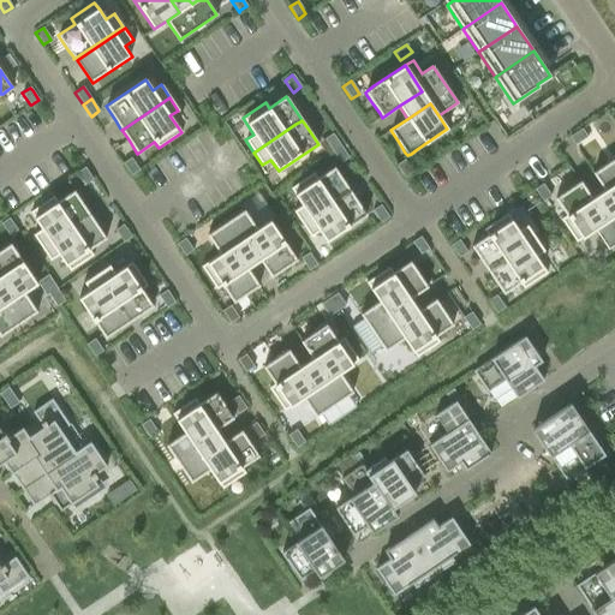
[(581,129),(569,137),(574,145),(586,137),(581,129)]
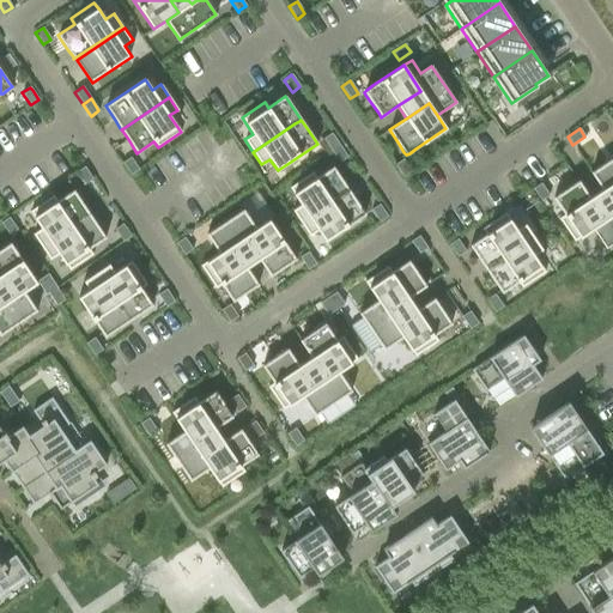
[(332,133),(323,139),(332,151),(333,150),(339,145),(333,137),(332,133)]
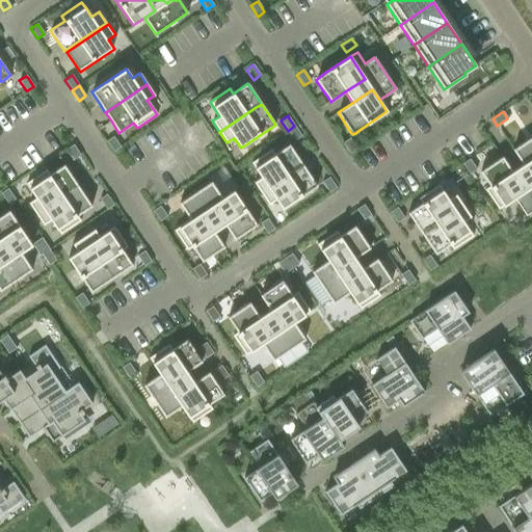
[(289,130),(288,131),(294,141),(296,140),(301,136),(295,128),(294,126),(289,130)]
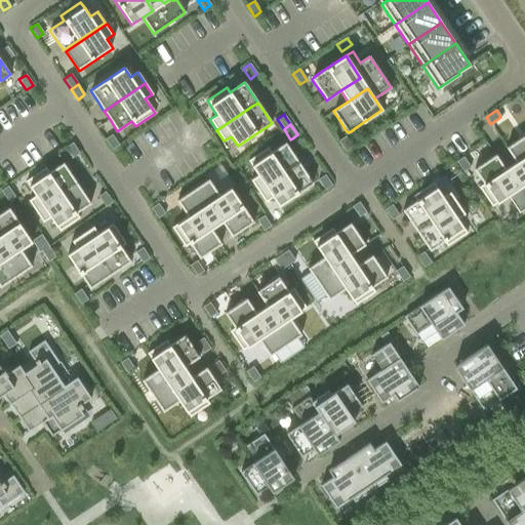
[(518,139),(506,148),(516,163),(524,176),(524,134),(524,135),(518,139)]
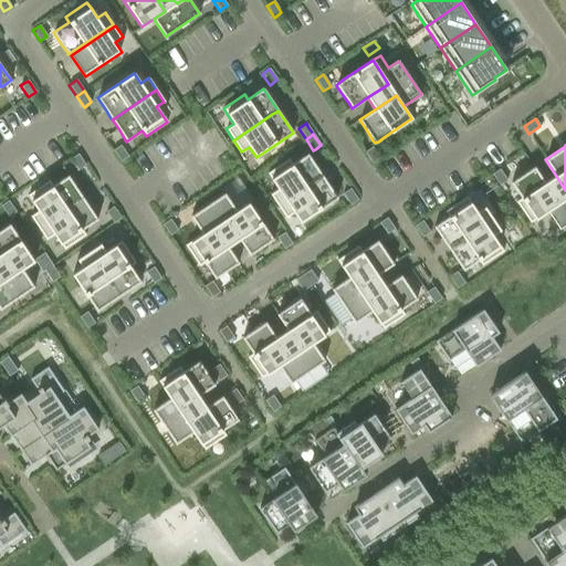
[(121,146),(113,150),(121,161),(128,157),(121,146)]
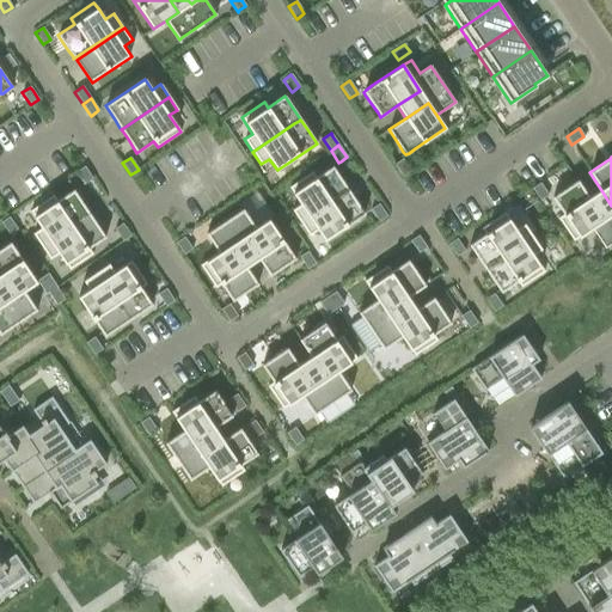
[(402,159),(395,165),(402,177),(410,171),(402,159)]
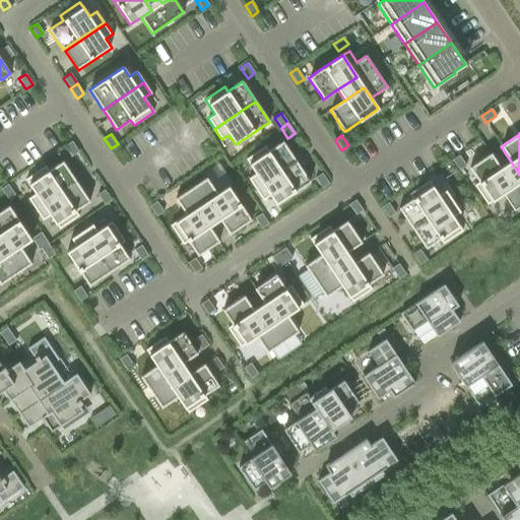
[(71,141),(64,146),(71,156),(78,152),(71,141)]
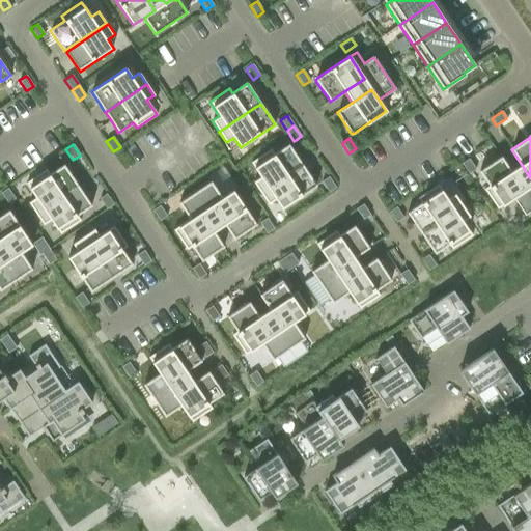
[(271,149),(251,163),(260,177),(253,183),(260,193),(297,169),(301,166),(302,165),(301,164),(297,157),(288,144),(274,155),(271,149)]
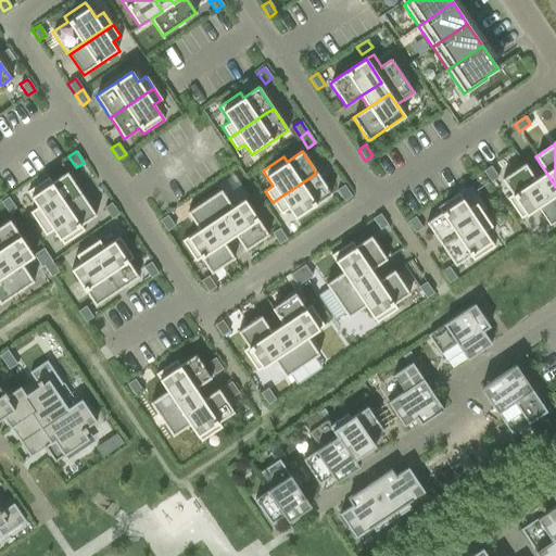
[(504,178),(502,179),(503,182),(507,188),(512,196),(506,199),(520,219),(523,217),(548,200),(534,179),(525,164),(512,173),(504,178)]
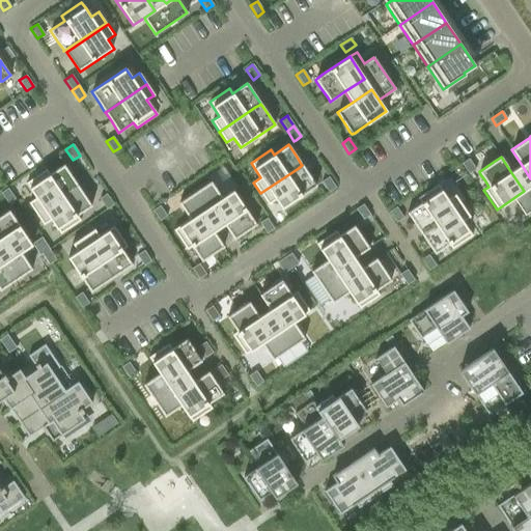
[(468,159),(462,164),(469,174),(476,170),(468,159)]
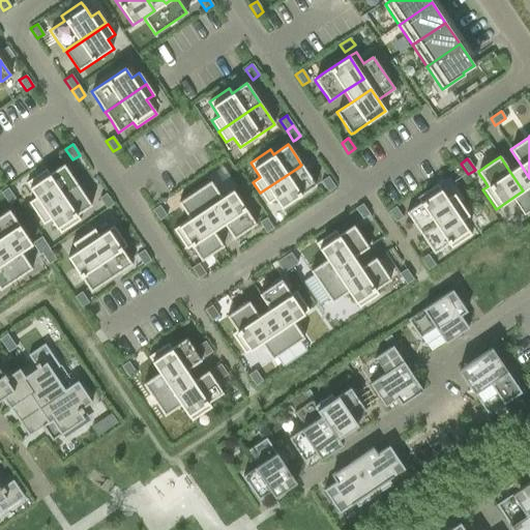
[(46,170),(26,183),(35,198),(28,202),(35,213),(71,188),(76,186),(78,185),(77,183),(71,177),(63,165),(49,174),(46,170)]
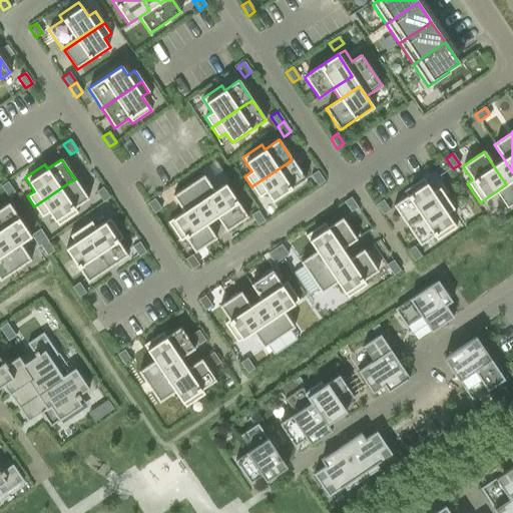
[(287,163),(251,186),(259,197),(266,192),(272,201),(305,179),(298,167),(293,161),(292,159),(291,160),(287,163)]
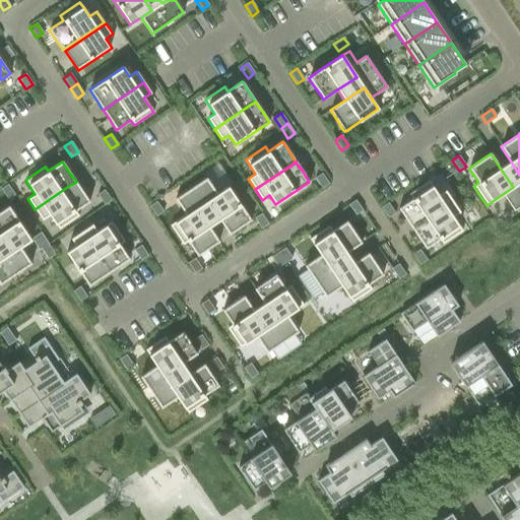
[(513,187),(490,203),(499,217),(512,208),(513,210),(519,205),(519,175),(511,161),(500,168),(513,187)]
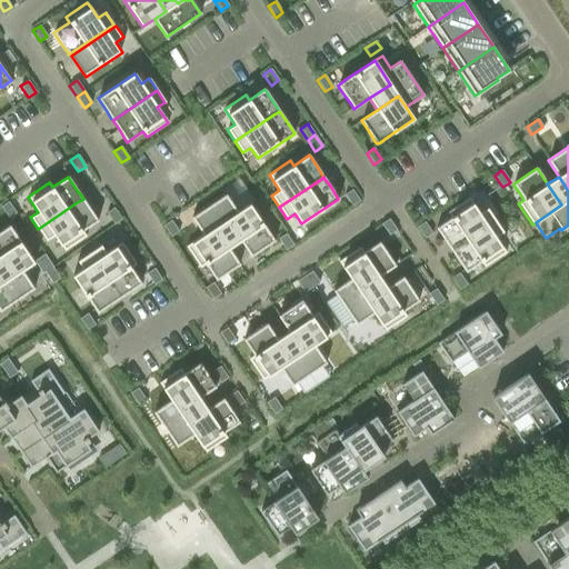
[(226,195),(191,218),(203,235),(215,228),(229,249),(235,245),(240,241),(226,220),(249,205),(253,201),(239,179),(222,190),(226,195)]
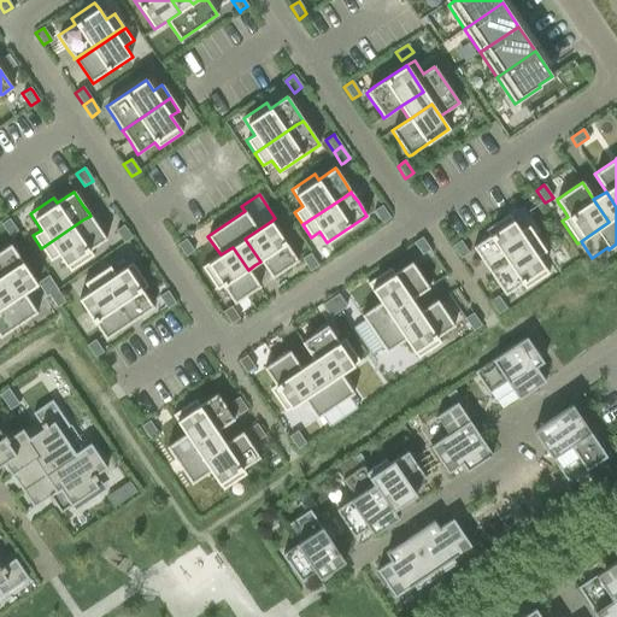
[(382,206),(374,211),(382,224),(382,223),(389,218),(382,206)]
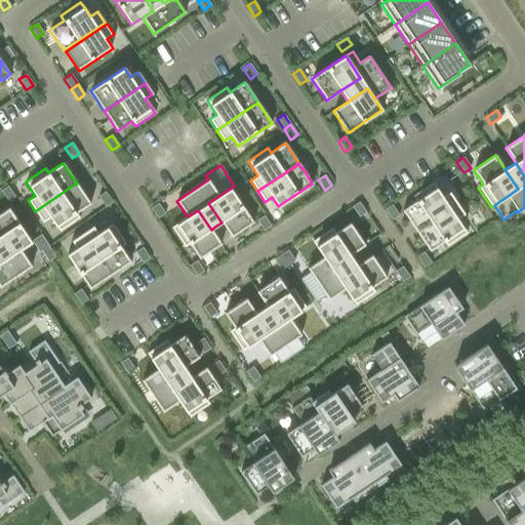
[(416,201),(402,210),(410,223),(414,230),(415,231),(417,230),(420,228),(456,203),(449,193),(442,197),(433,183),(413,196),(416,201)]
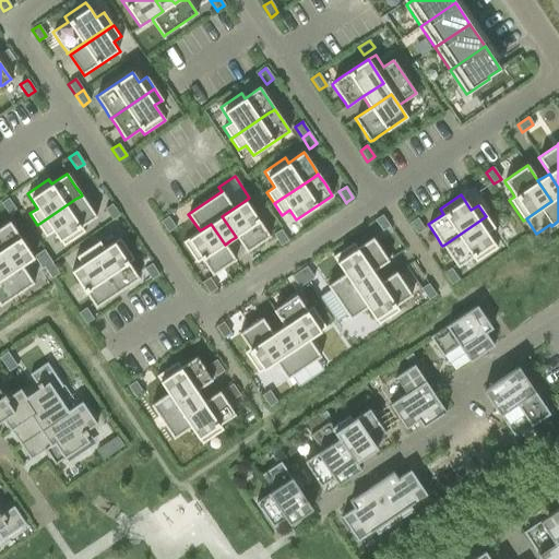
[(75,199),(37,225),(45,236),(52,232),(63,247),(84,233),(81,227),(96,217),(87,204),(82,197),(82,195),(80,197),(75,199)]
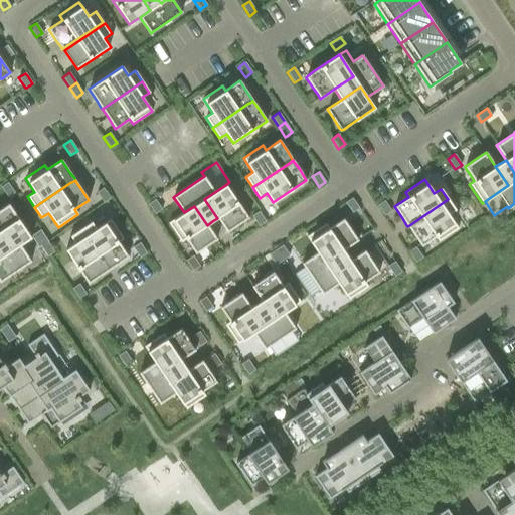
[(7,183),(1,187),(7,197),(14,193),(7,183)]
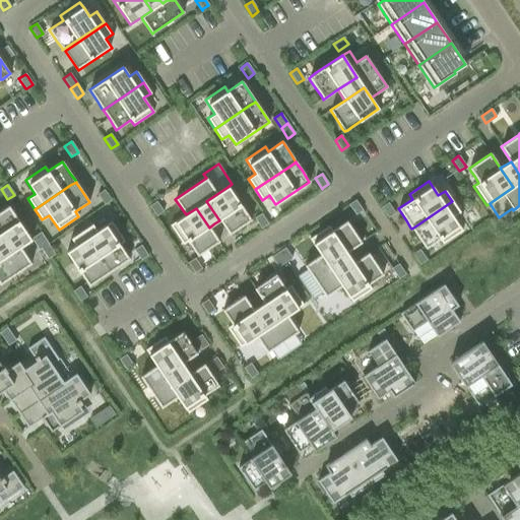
[(228,187),(206,201),(219,220),(229,235),(241,226),(248,221),(250,219),(249,217),(246,212),(228,187)]
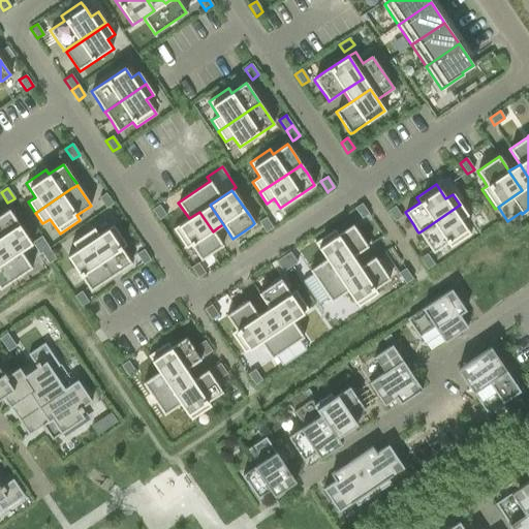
[(105,193),(99,198),(105,209),(113,204),(105,193)]
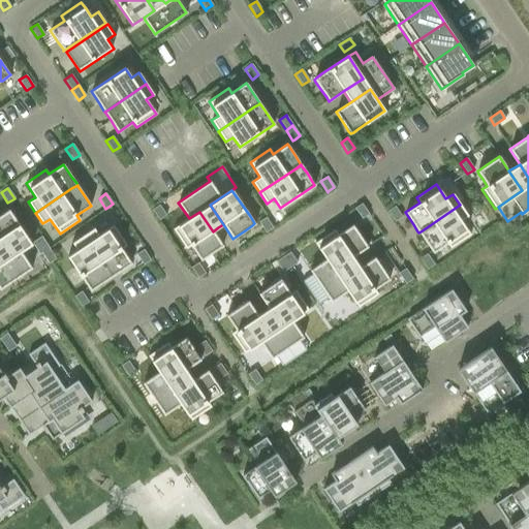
[(362,204),(354,209),(362,219),(369,214),(362,204)]
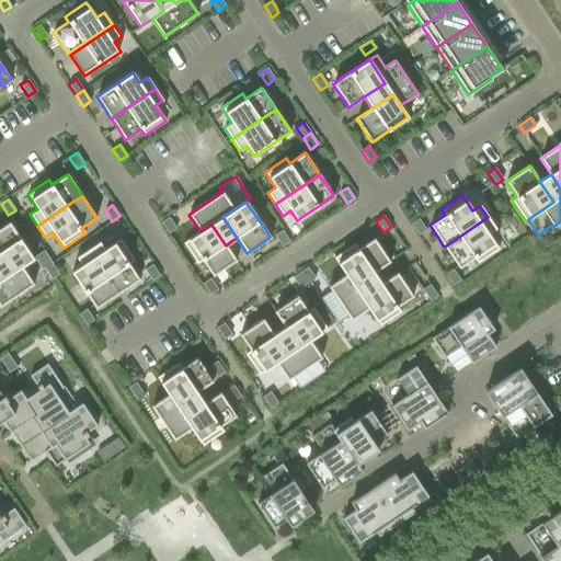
[(169,217),(161,222),(169,233),(176,229),(169,217)]
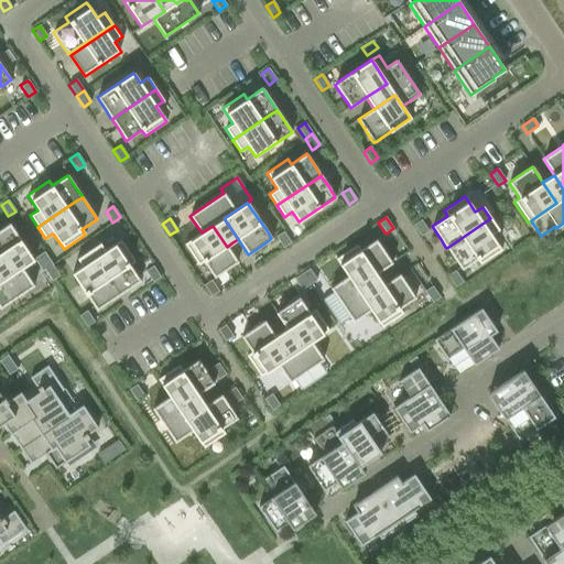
[(448,247),(446,248),(447,250),(453,257),(461,270),(476,260),(479,264),(501,250),(491,235),(499,230),(495,224),(490,218),(452,245),(448,247)]
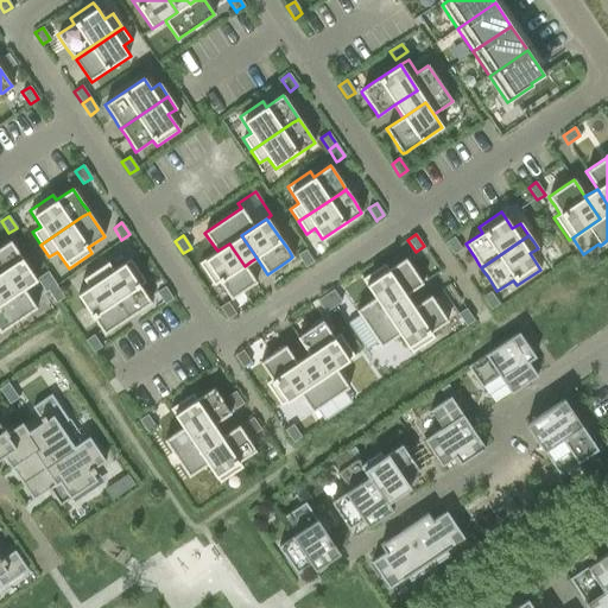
[(454,238),(445,244),(454,255),(462,249),(454,238)]
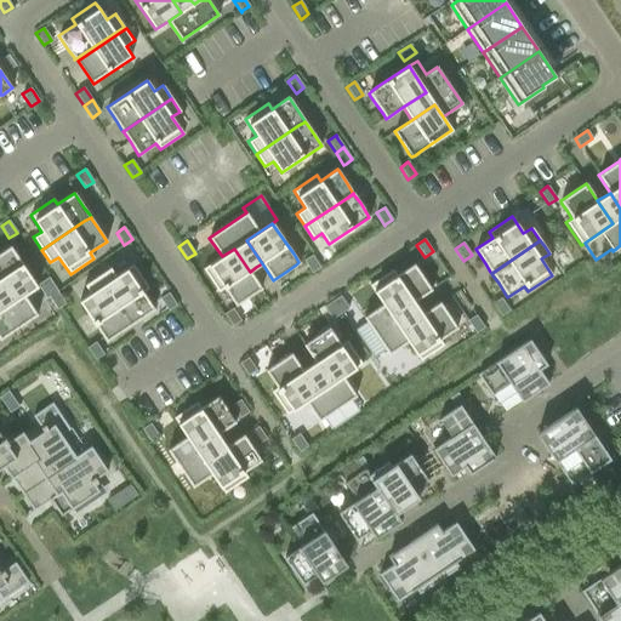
[(0,252),(0,286),(12,305),(24,296),(38,286),(17,256),(12,250),(10,246),(7,249),(0,252)]
